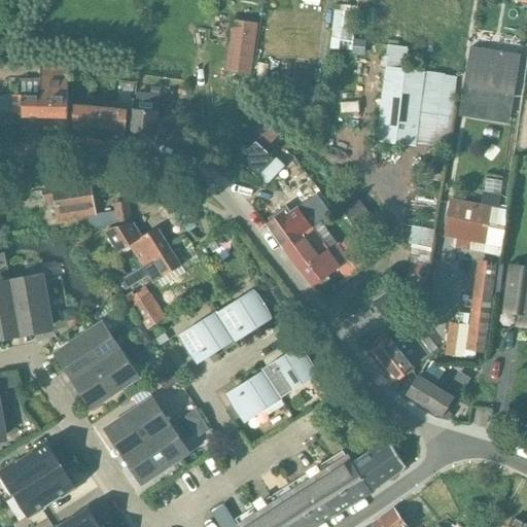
[(257,24),(239,22),(235,46),(229,45),(227,59),(252,62),(257,24)]
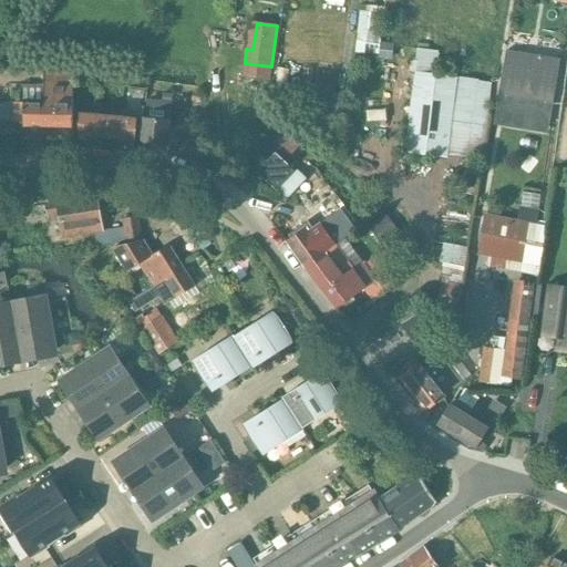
[(415,72),(404,153),(447,158),(449,155),(481,160),(491,83),(435,76),(436,63),(419,61),(416,72),(415,72)]
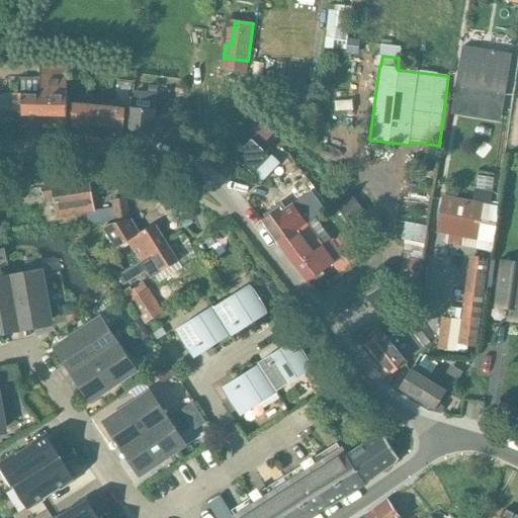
[(39,94),(7,94),(0,93),(0,110),(22,111),(22,115),(66,116),(67,79),(40,78),(39,94)]
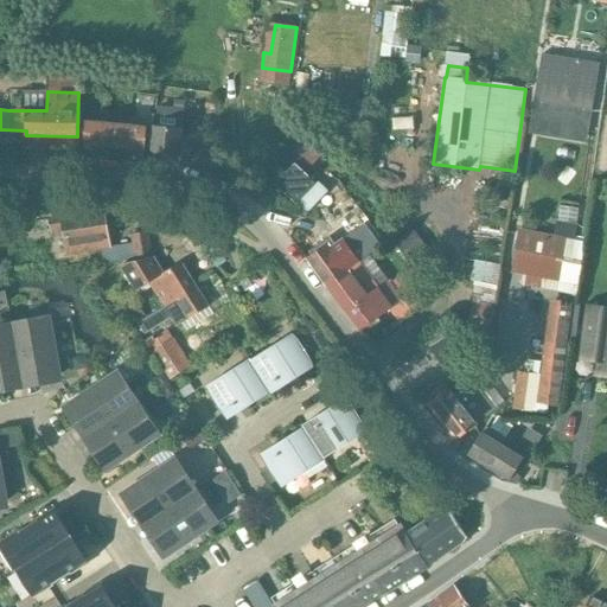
[(159,128),(154,127),(152,152),(187,155),(190,136),(178,135),(178,131),(183,131),(184,114),(161,112),(159,128)]
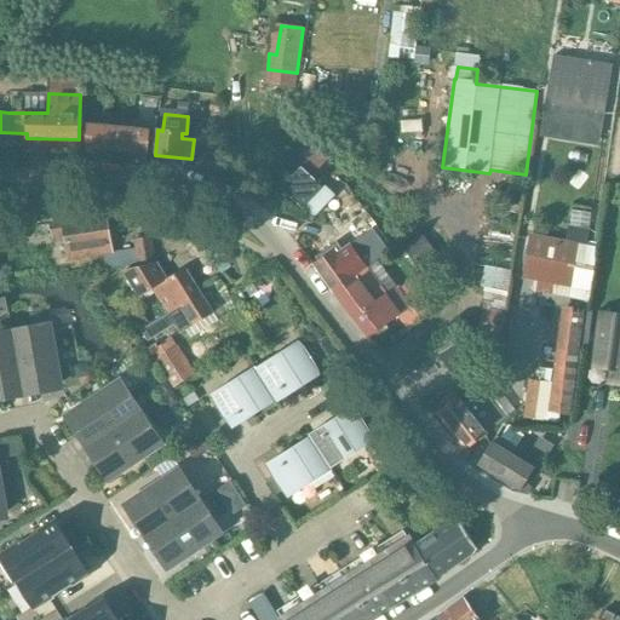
[(148,154),(150,131),(90,125),(87,149),(148,154)]
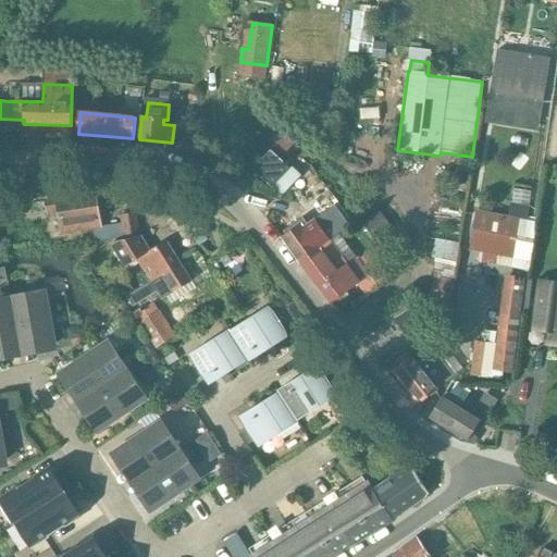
[(280,127),(270,139),(286,153),(296,141),(280,127)]
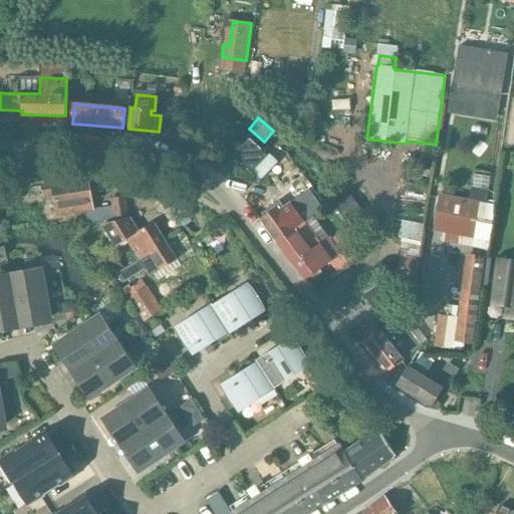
[(233,156),(251,173),(253,172),(262,180),(278,162),(269,154),(268,156),(250,139),(233,156)]
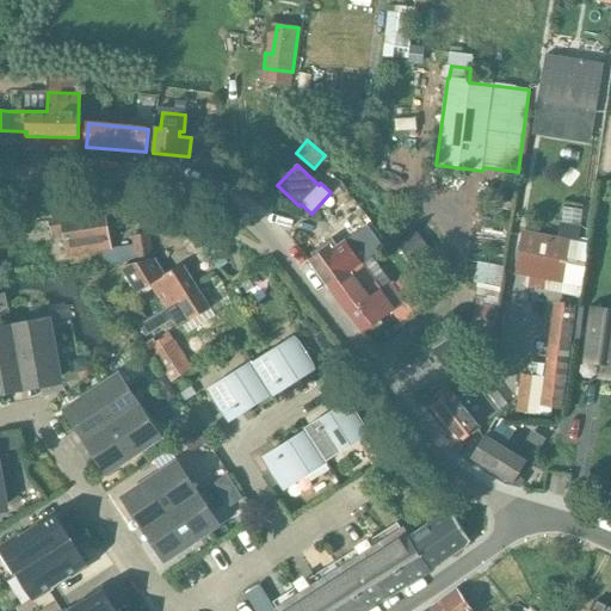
[(263,199),(259,204),(266,211),(273,203),(266,196),(263,199)]
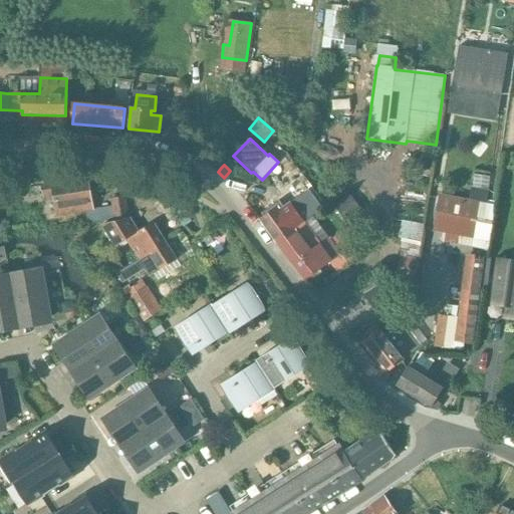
[(93,207),(88,179),(42,186),(44,196),(53,194),(56,213),(93,207)]
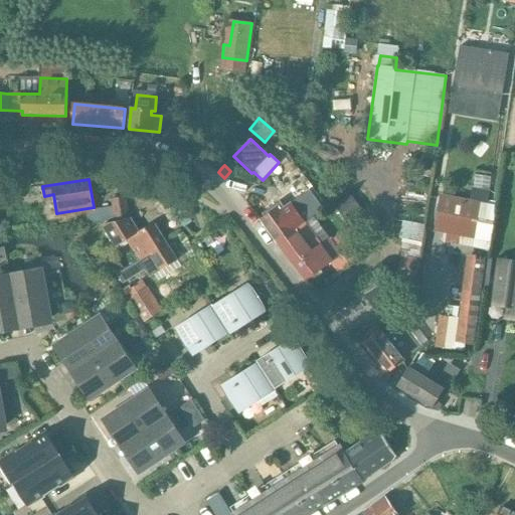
[(440,194),(434,232),(445,234),(444,244),(488,251),(496,203),(453,197),(455,188),(447,186),(445,195),(440,194)]
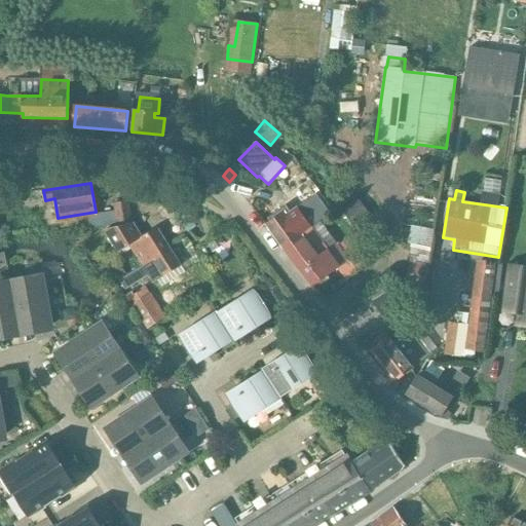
[(285,212),(265,225),(283,250),(283,249),(301,235),(300,234),(311,227),(296,204),(295,204),(289,196),(278,203),(285,212)]
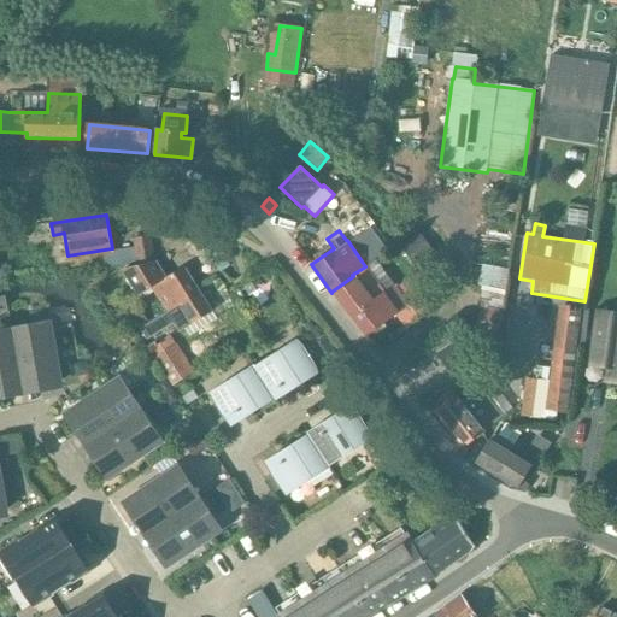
[(419,233),(399,247),(417,271),(438,257),(419,233)]
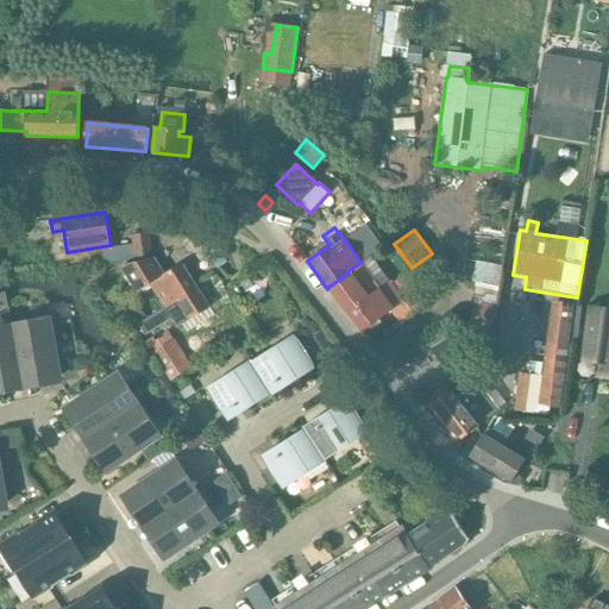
[(154,256),(149,232),(132,236),(133,244),(101,249),(104,264),(137,258),(154,256)]
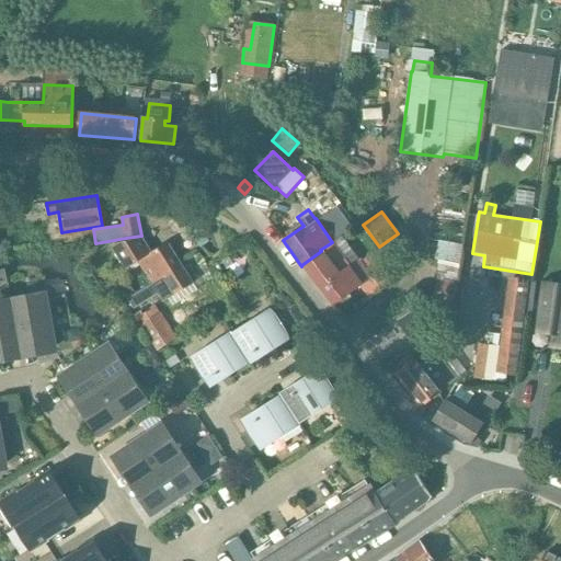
[(181,264),(169,244),(168,243),(150,254),(140,238),(113,244),(128,268),(138,262),(153,285),(165,277),(164,275),(181,264)]
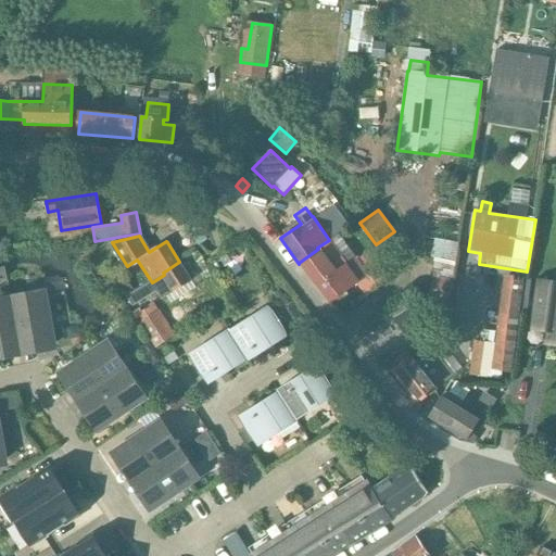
[(329,304),(356,285),(367,299),(391,279),(370,251),(356,260),(355,257),(345,265),(342,260),(330,267),(318,249),(299,263),(316,288),(329,304)]
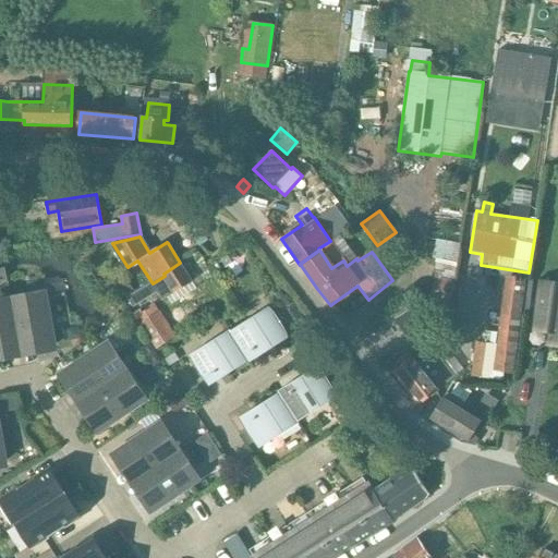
[(192,281),(180,263),(164,274),(165,276),(153,283),(146,288),(145,287),(135,292),(136,294),(129,299),(133,306),(141,302),(142,303),(158,292),(164,301),(192,281)]
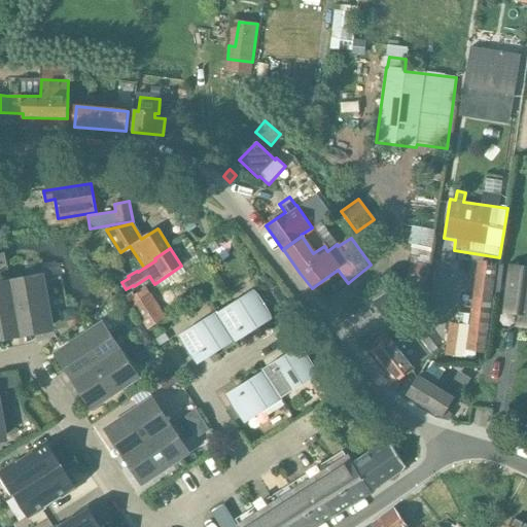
[(496,264),(480,261),(470,326),(449,323),(445,356),(473,360),(475,350),(484,351),(496,264)]
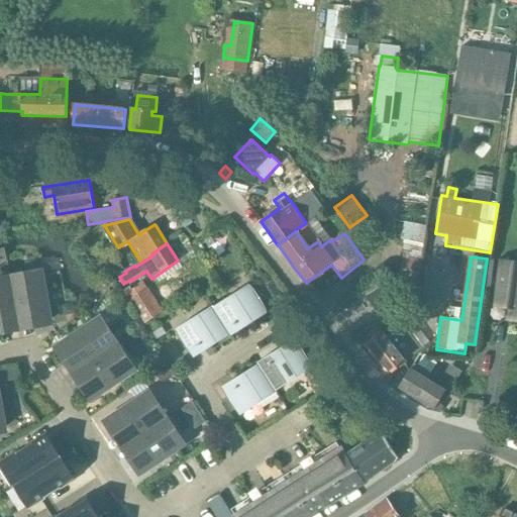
[(516,263),(501,261),(494,307),(508,309),(507,320),(516,321),(516,263)]
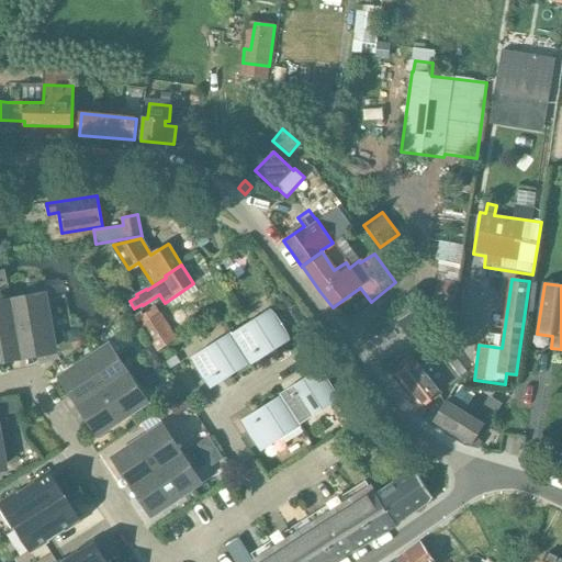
[(11,301),(22,359),(38,356),(37,352),(54,349),(44,299),(27,301),(27,298),(11,301)]
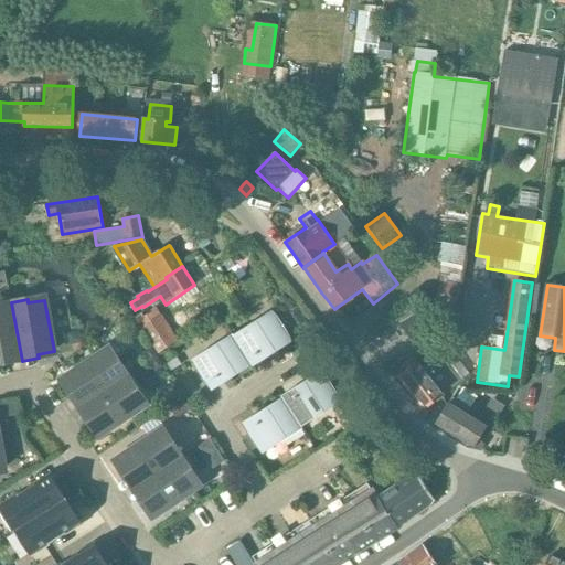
[(22,361),(11,302),(0,304),(0,361),(4,361),(6,364),(22,361)]
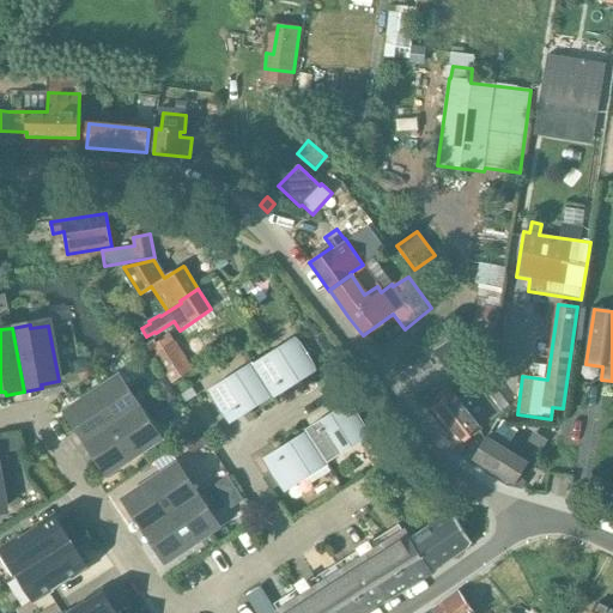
[(152,356),(170,384),(193,370),(169,333),(163,338),(164,340),(157,345),(153,340),(146,345),(152,356)]
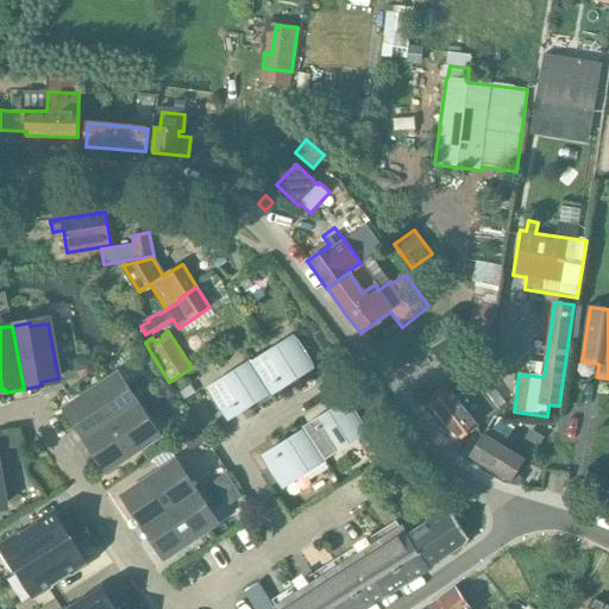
[(293,336),(252,362),(251,362),(271,394),(271,396),(314,369),(293,336)]
